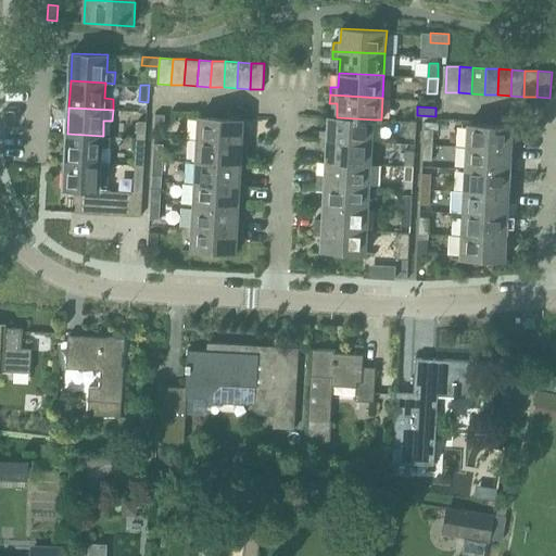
[(165,114),(156,114),(155,130),(165,130),(165,114)]
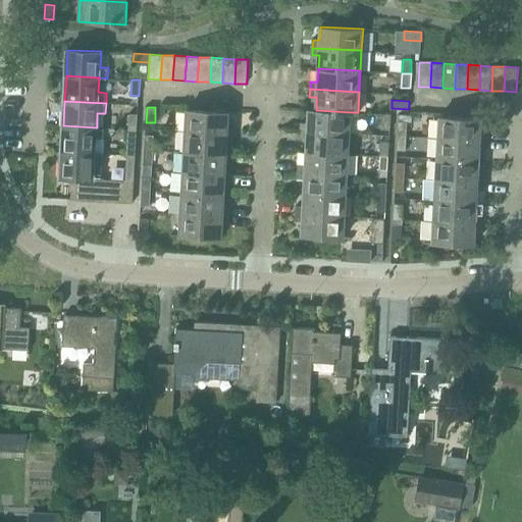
[(187,109),(186,131),(239,134),(240,125),(228,125),(229,111),(187,109)]
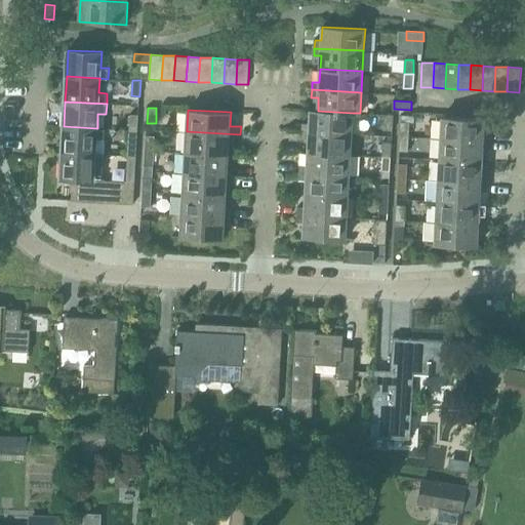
[(303,123),(303,131),(352,133),(353,113),(318,111),(318,110),(311,110),(310,123),(303,123)]
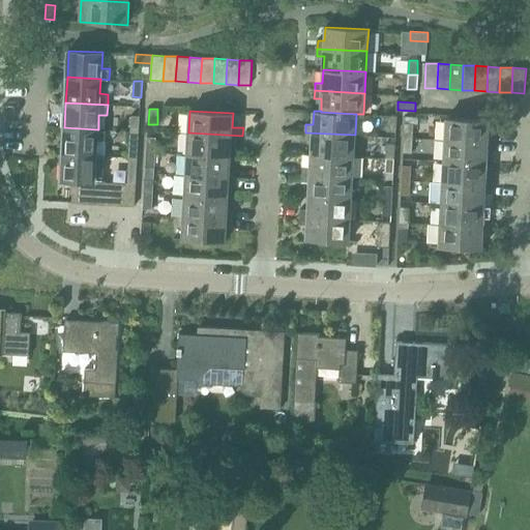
[(131,115),(130,131),(139,131),(140,116),(131,115)]
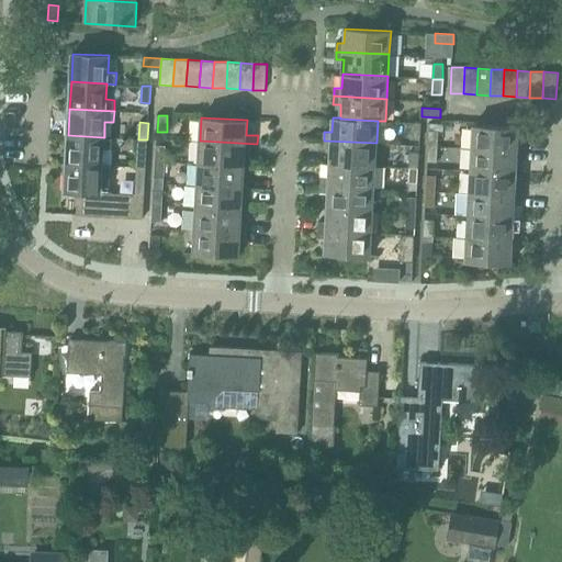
[(422,123),(412,122),(411,138),(420,139),(422,123)]
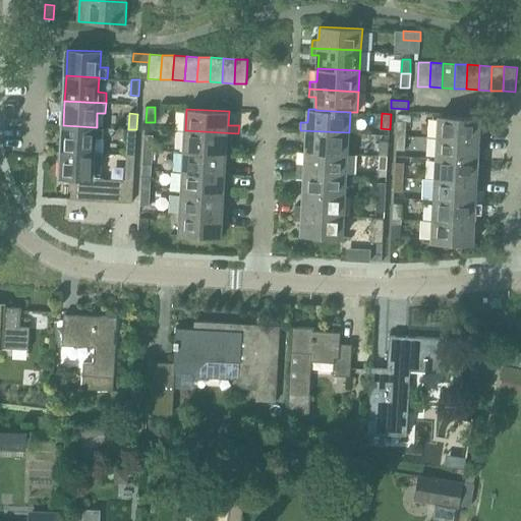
[(439,116),(438,137),(486,140),(487,132),(480,132),(481,118),(439,116)]
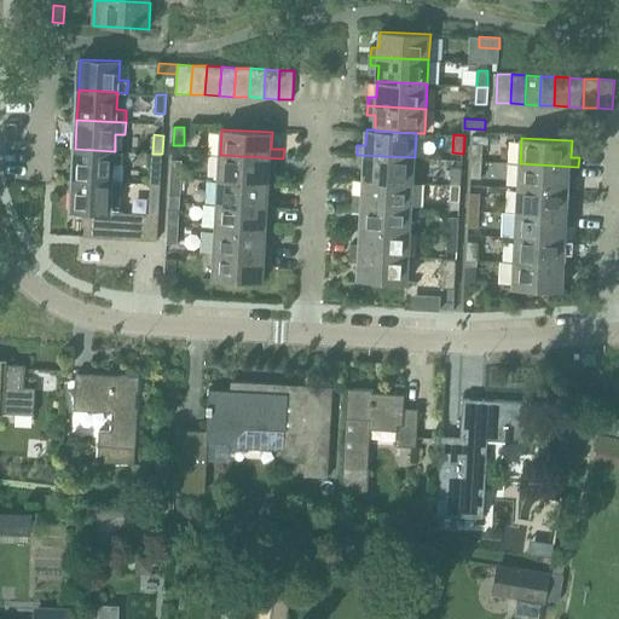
[(473,144),(472,161),(482,161),(484,144),(473,144)]
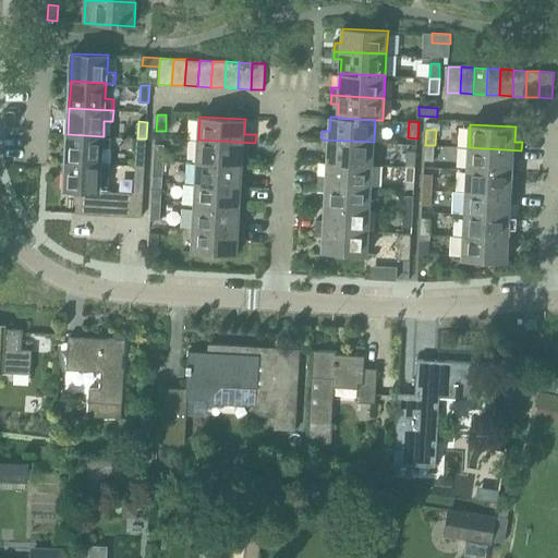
[(101,164),(102,147),(111,148),(111,136),(104,136),(102,136),(68,134),(67,161),(101,164)]
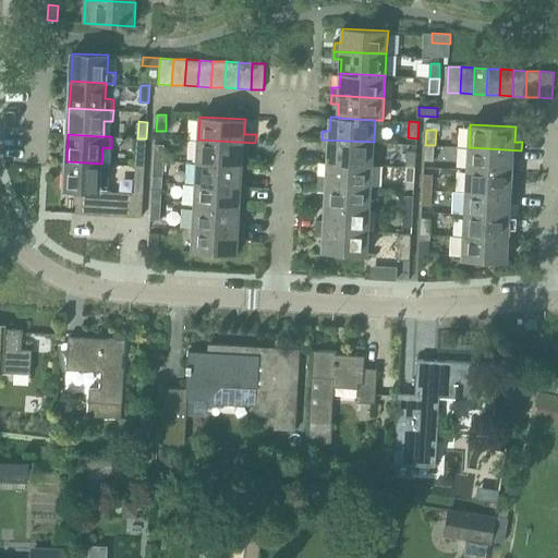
[(137,138),(136,166),(145,166),(146,138),(137,138)]
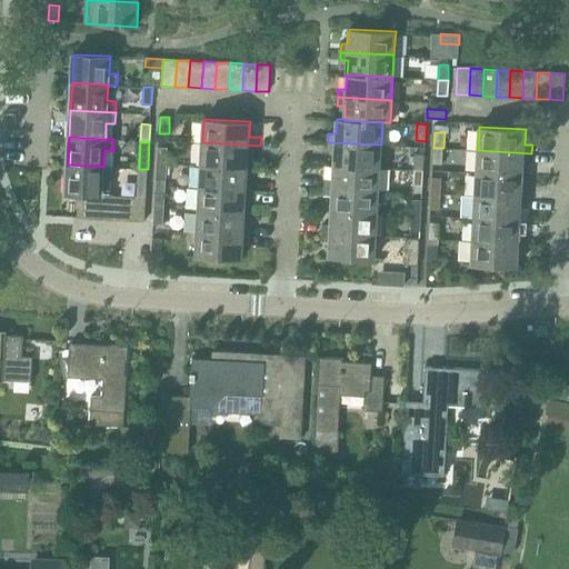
[(202,142),(201,165),(247,168),(248,153),(260,153),(260,146),(202,142)]
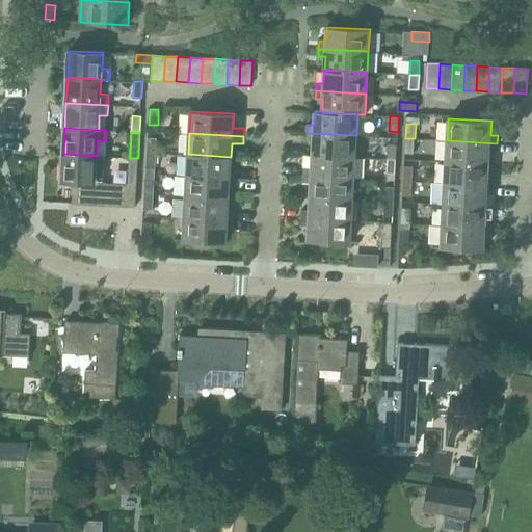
[(313,140),(312,154),(355,157),(356,135),(307,133),(306,140),(313,140)]
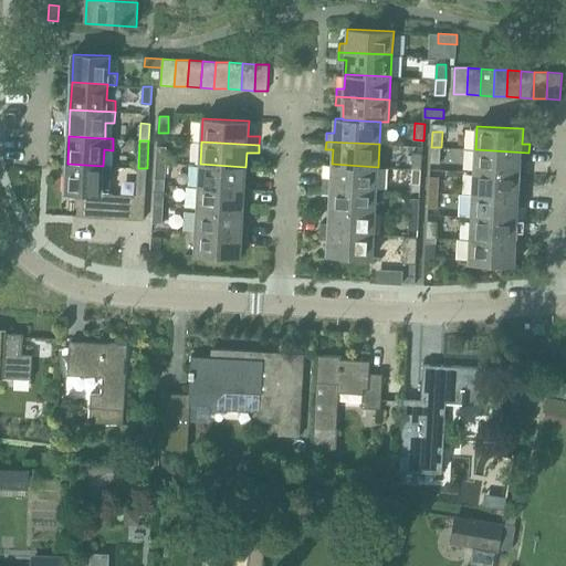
[(157,146),(157,161),(166,163),(167,147),(157,146)]
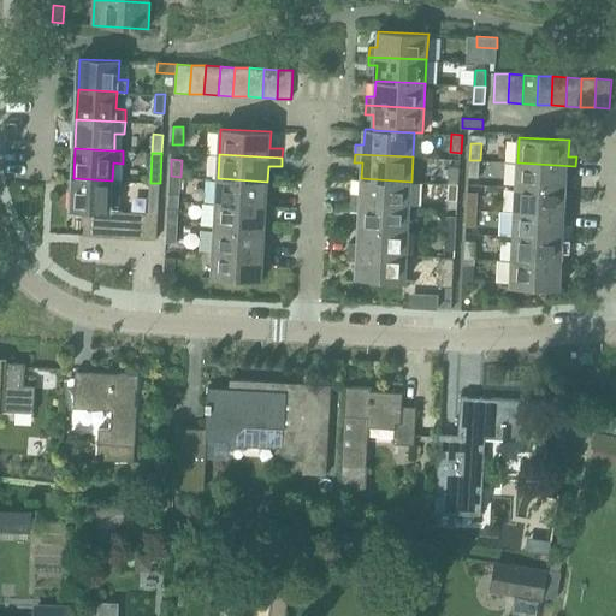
[(480,160),(469,160),(469,177),(479,177),(480,160)]
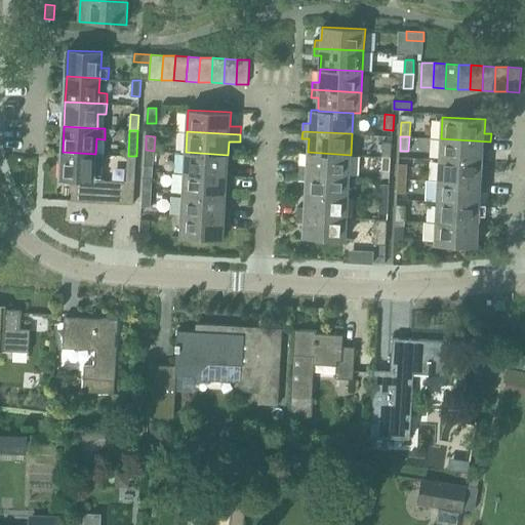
[(441,138),(440,159),(482,162),(483,149),(490,149),(490,142),(441,138)]
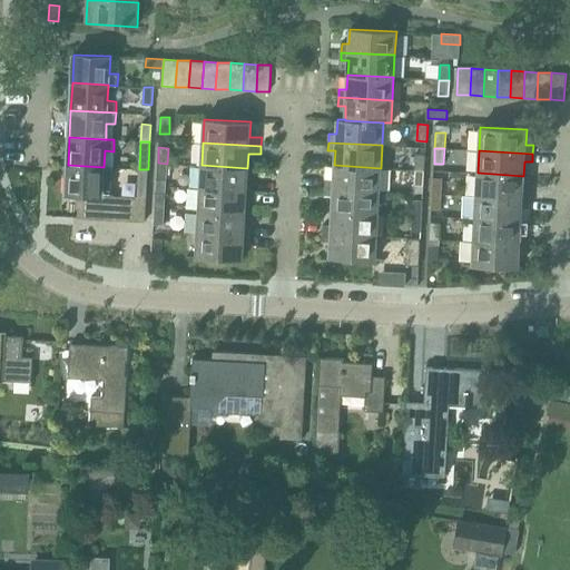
[(415,154),(415,169),(424,170),(425,155),(415,154)]
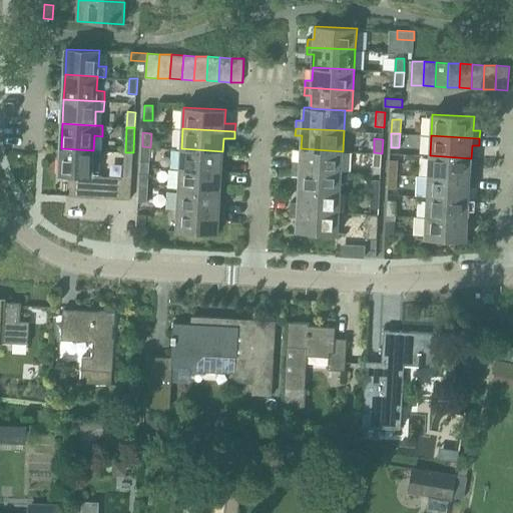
[(142,146),(140,167),(149,167),(150,147),(142,146)]
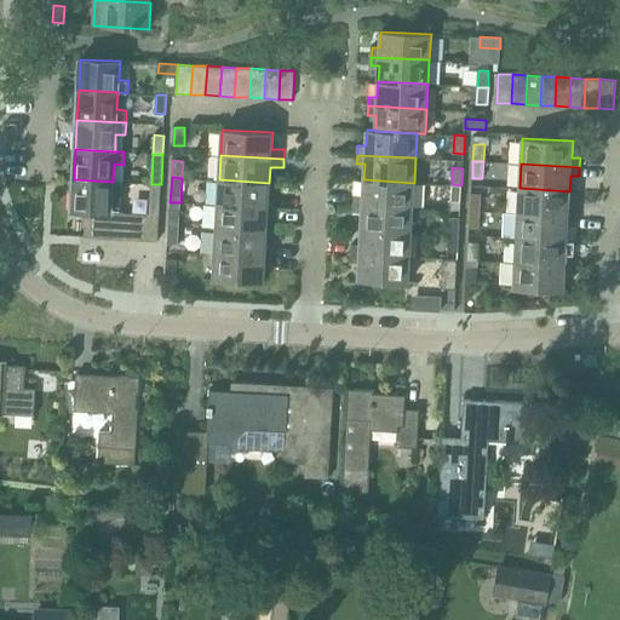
[(72,211),(86,211),(101,212),(115,213),(121,213),(121,212),(122,182),(113,182),(74,179),(72,211)]
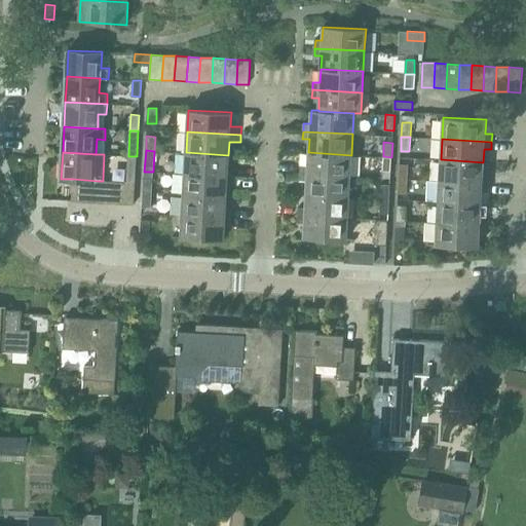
[(186,152),(185,174),(238,176),(239,168),(228,167),(228,155),(186,152)]
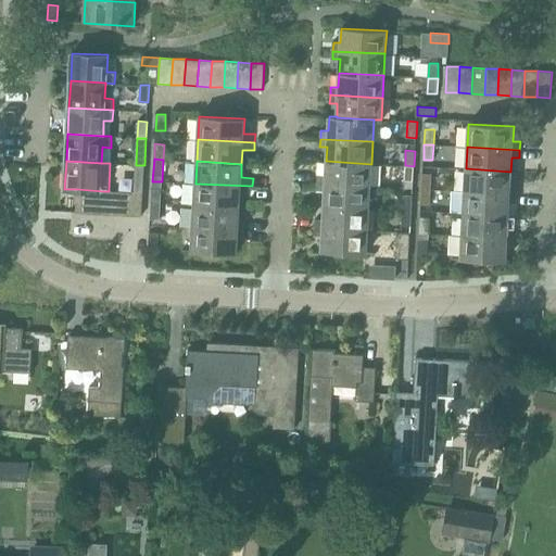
[(318,175),(317,182),(370,186),(371,164),(326,161),(326,175),(318,175)]
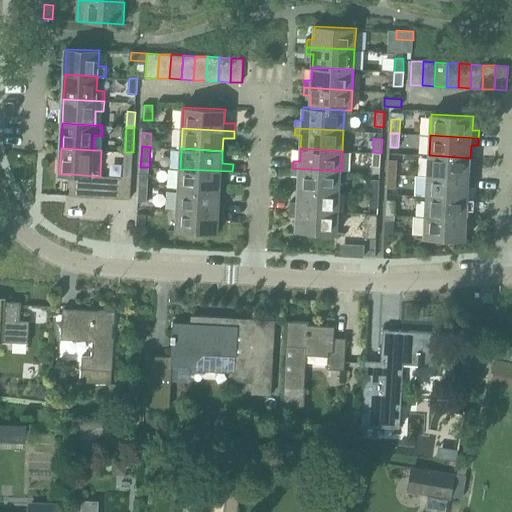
[(125,152),(123,177),(132,177),(133,152),(125,152)]
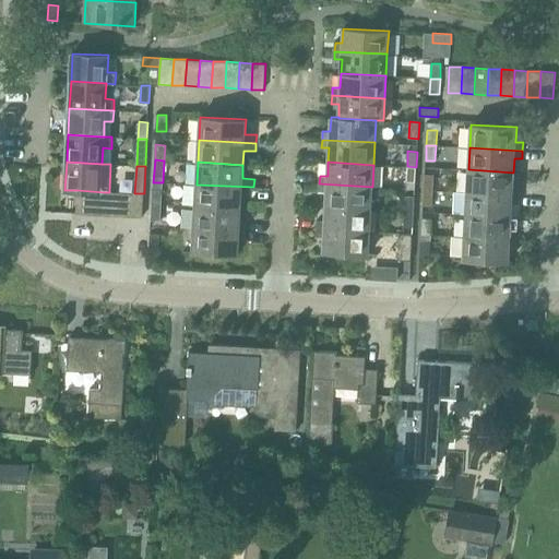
[(416,167),(407,166),(406,181),(416,182),(416,167)]
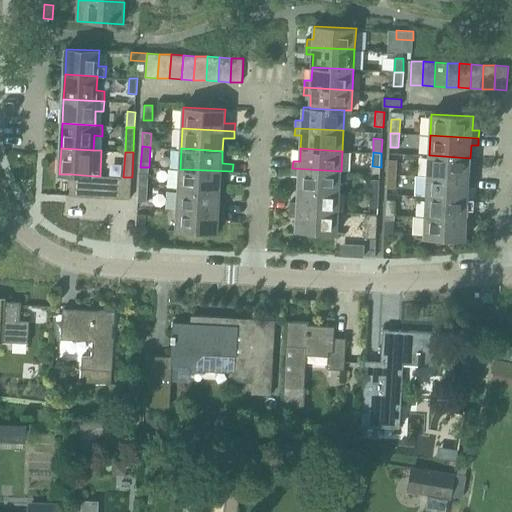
[(429,155),(427,176),(476,178),(476,171),(470,170),(470,158),(429,155)]
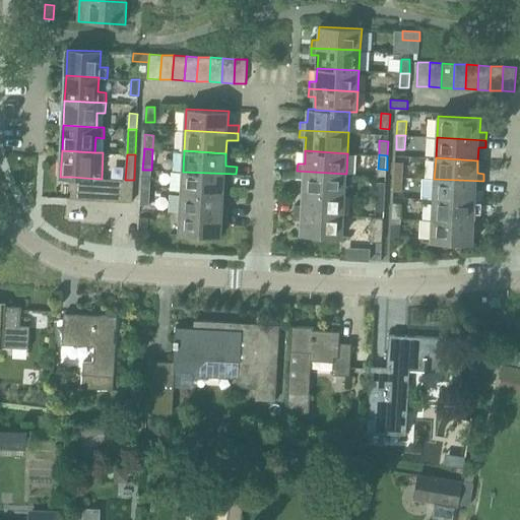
[(395,161),(394,177),(403,177),(404,163),(395,161)]
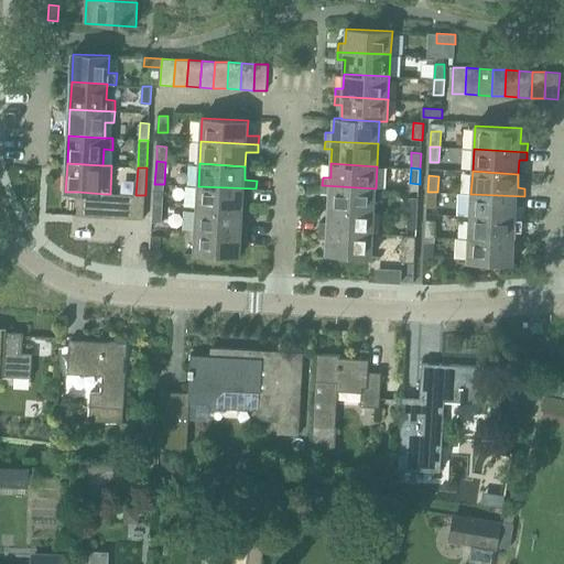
[(154,184),(153,206),(163,206),(164,184),(154,184)]
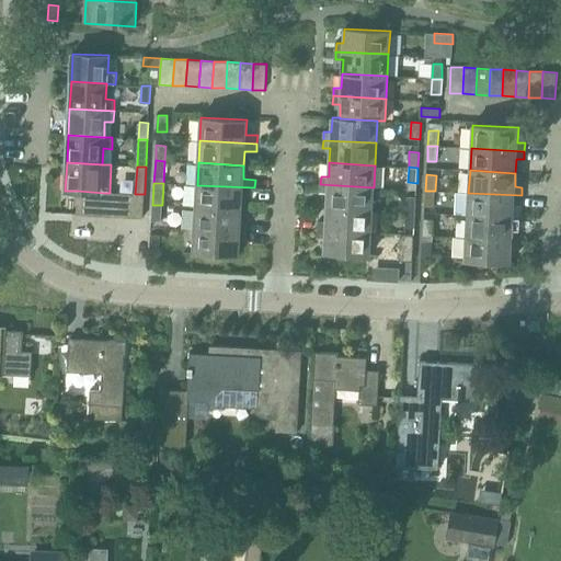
[(328,193),(327,207),(373,209),(374,187),(320,184),(320,193),(328,193)]
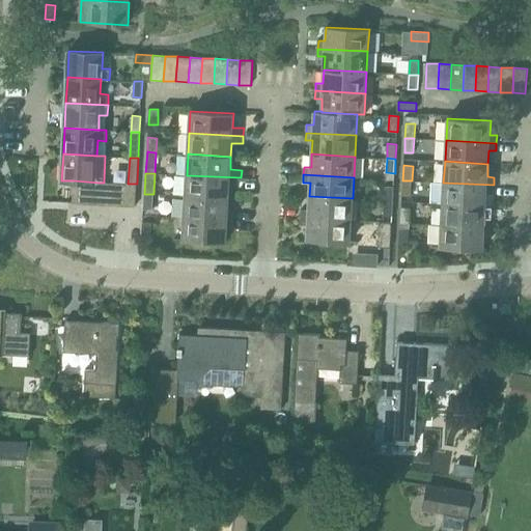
[(187,175),(186,196),(228,198),(229,185),(241,186),(241,177),(187,175)]
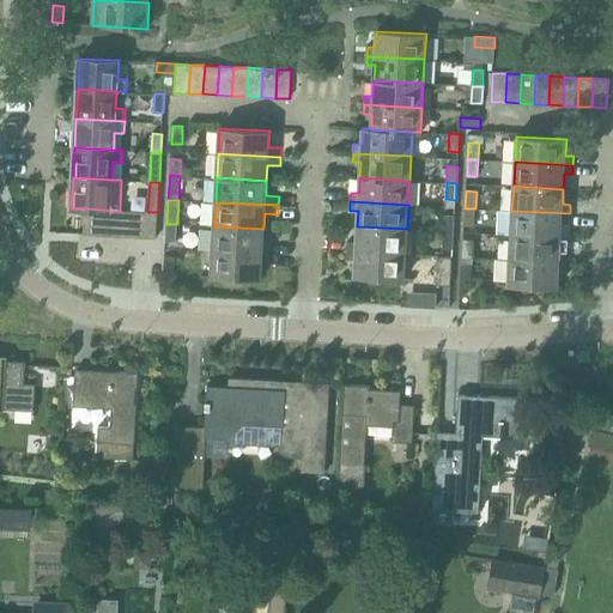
[(84,234),(98,235),(99,210),(85,208),(84,234)]
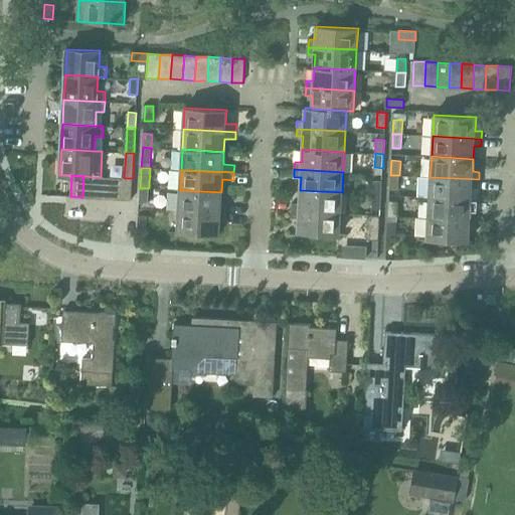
[(399,175),(390,175),(389,189),(398,189),(399,175)]
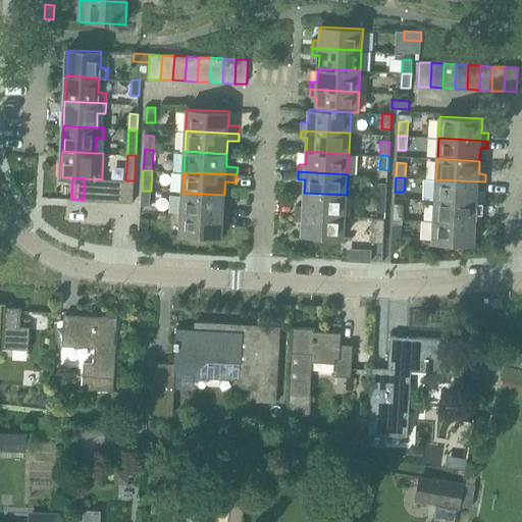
[(84,200),(96,201),(97,179),(85,178),(84,200)]
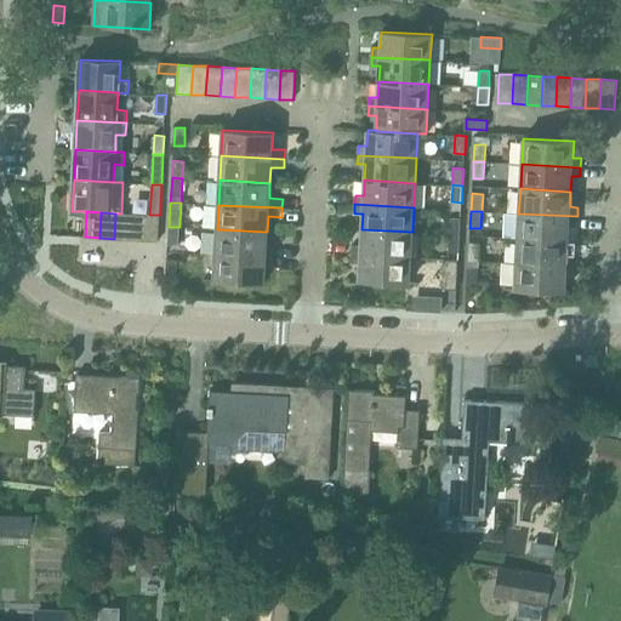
[(114,239),(129,239),(131,214),(121,212),(121,214),(115,214),(114,239)]
